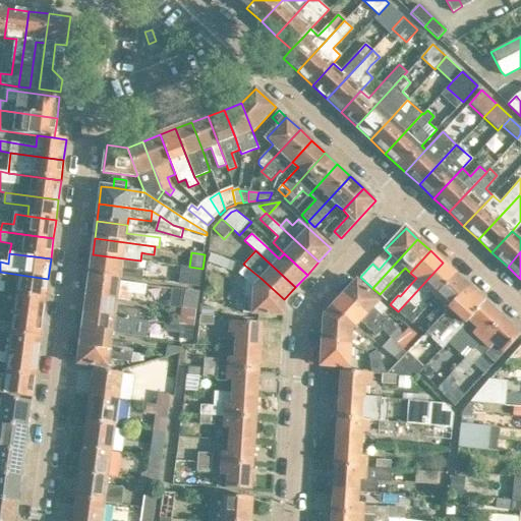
[(139,268),(140,261),(93,254),(90,273),(121,277),(142,279),(143,269),(139,268)]
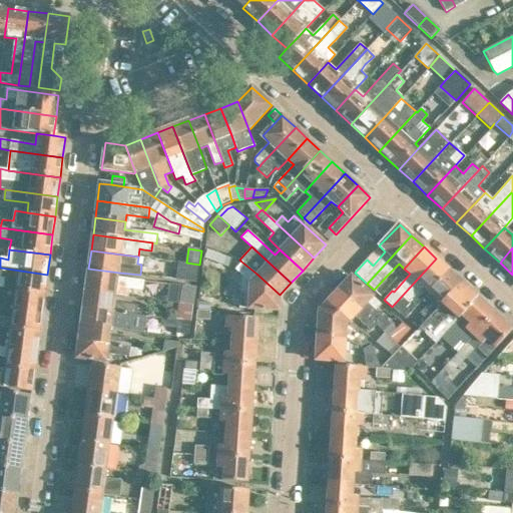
[(216,253),(213,262),(227,268),(230,260),(216,253)]
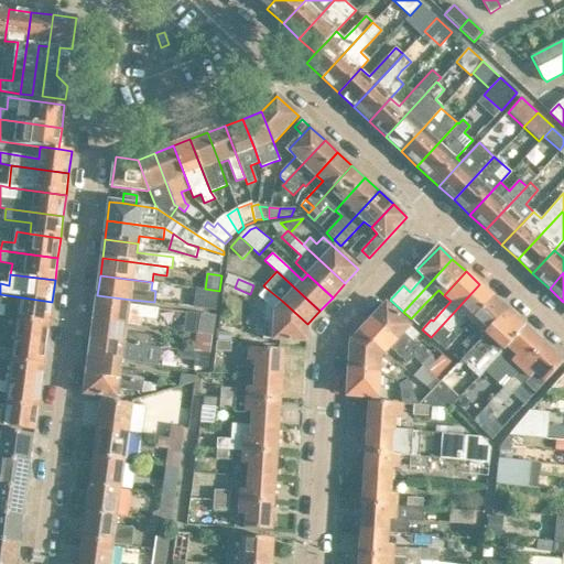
[(465,315),(470,321),(492,296),(479,284),(431,337),(442,348),(446,342),(444,340),(448,335),(447,334),(465,315)]
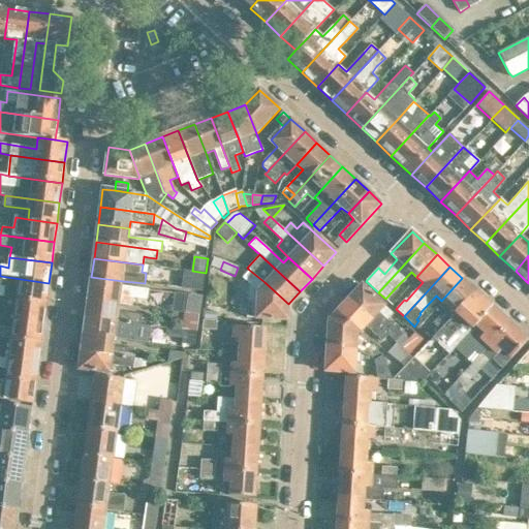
[(288,304),(265,282),(249,270),(243,276),(248,281),(247,318),(256,318),(256,319),(262,319),(287,320),(288,304)]
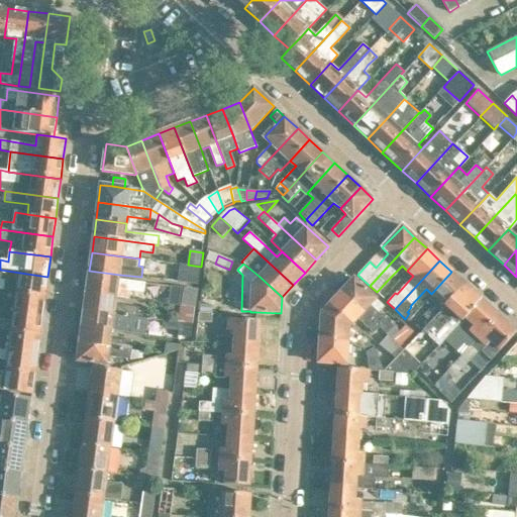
[(188,265),(185,283),(198,285),(201,267),(188,265)]
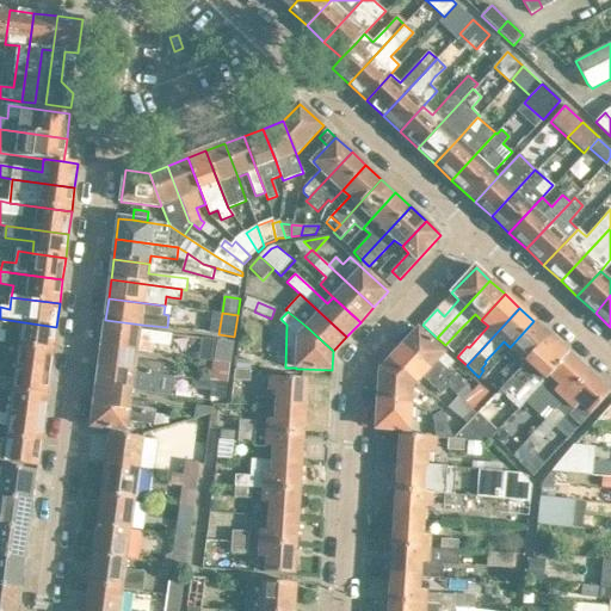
[(0,331),(6,332),(5,344),(53,350),(56,327),(0,319),(0,331)]
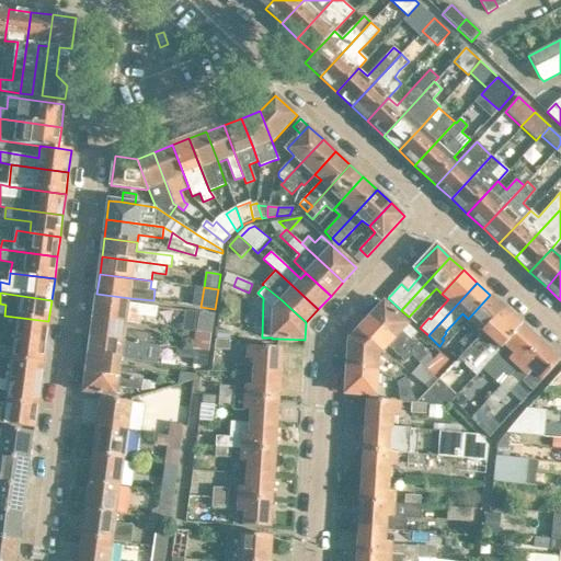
[(96,294),(93,318),(127,322),(140,324),(141,316),(156,318),(158,307),(129,304),(130,298),(96,294)]
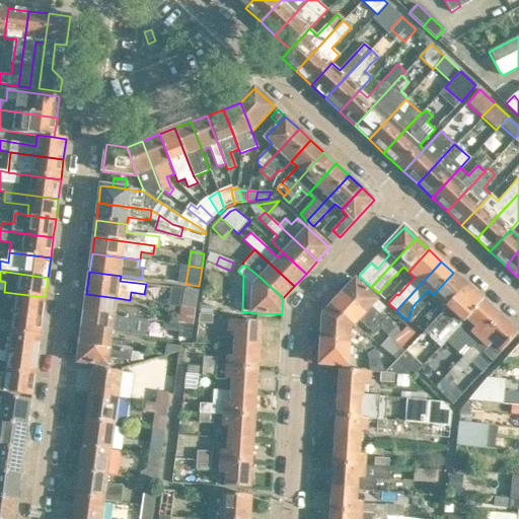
[(439,300),(424,316),(430,322),(465,284),(453,273),(433,295),(439,300)]
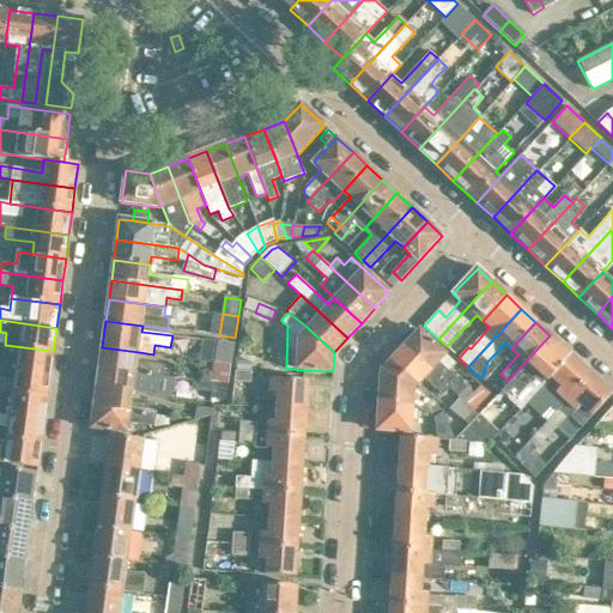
[(419,331),(406,345),(451,387),(460,395),(467,387),(459,380),(438,360),(444,353),(419,331)]
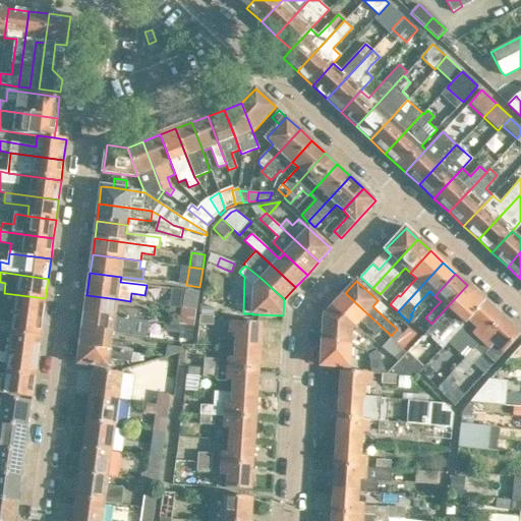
[(431,324),(423,332),(442,348),(448,341),(463,325),(484,301),(467,285),(431,324)]
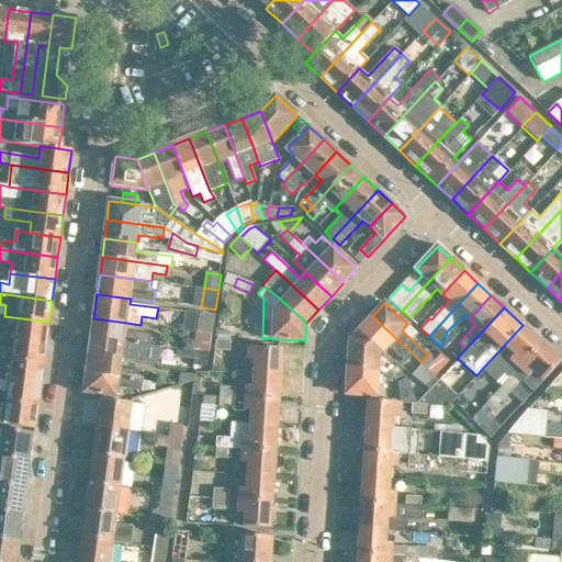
[(186,312),(183,330),(197,332),(213,334),(215,315),(186,312)]
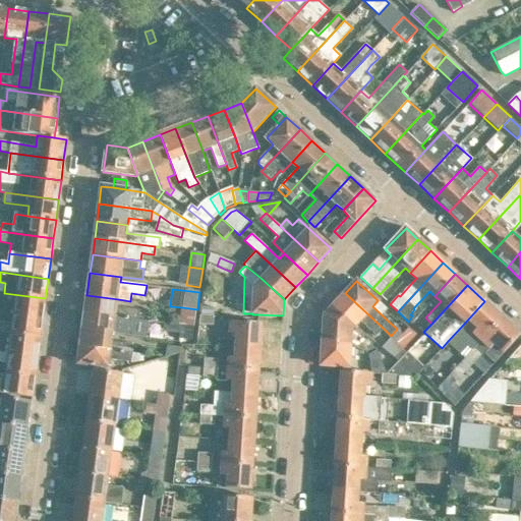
[(0,311),(43,317),(45,298),(4,293),(3,303),(0,302),(0,311)]
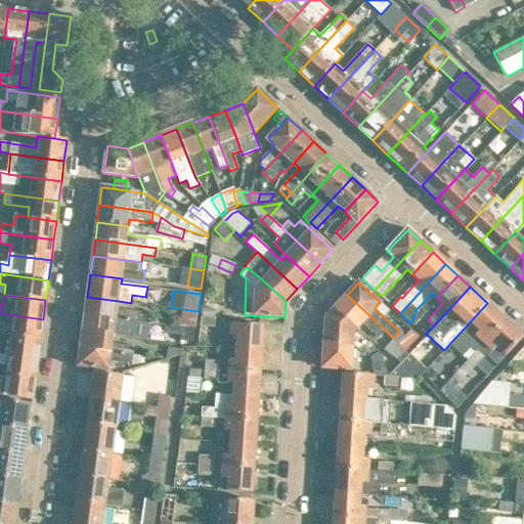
[(335,308),(356,329),(362,321),(379,338),(386,331),(347,295),(335,308)]
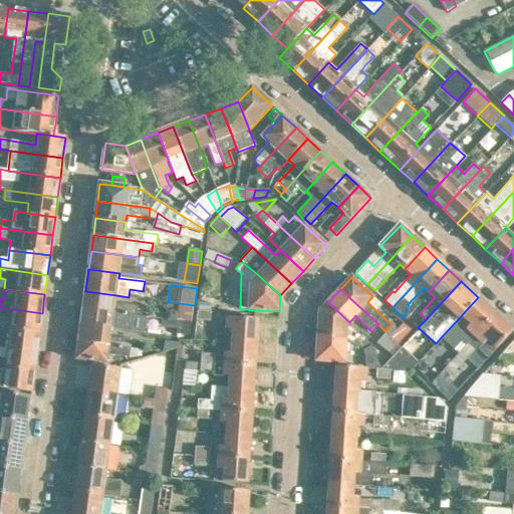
[(115,302),(116,295),(85,291),(83,308),(139,315),(140,305),(137,305),(115,302)]
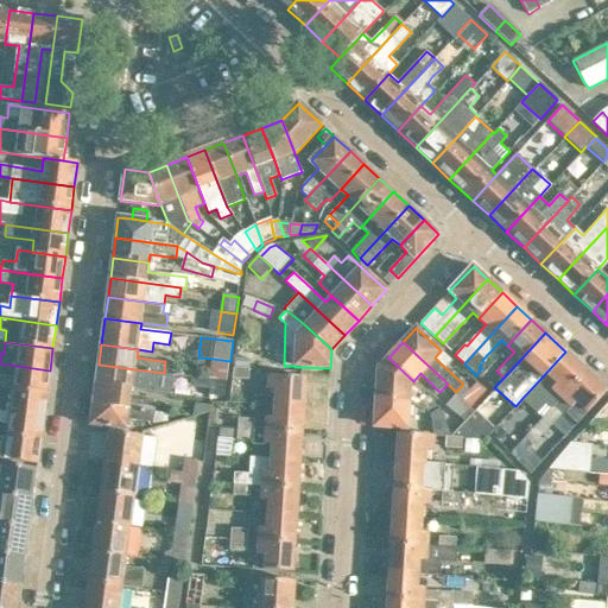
[(238,347),(235,365),(253,366),(254,349),(238,347)]
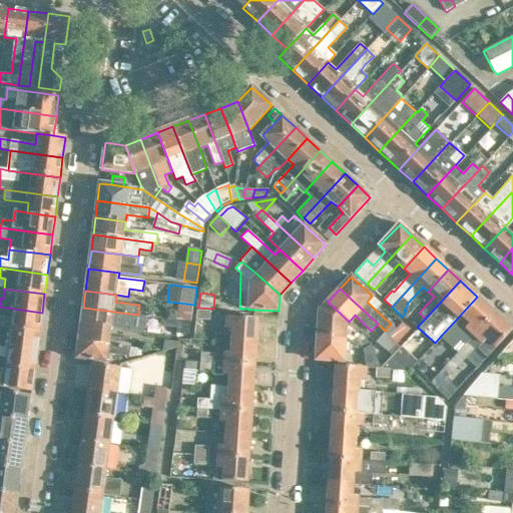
[(473,337),(495,314),(477,297),(456,320),(473,337)]
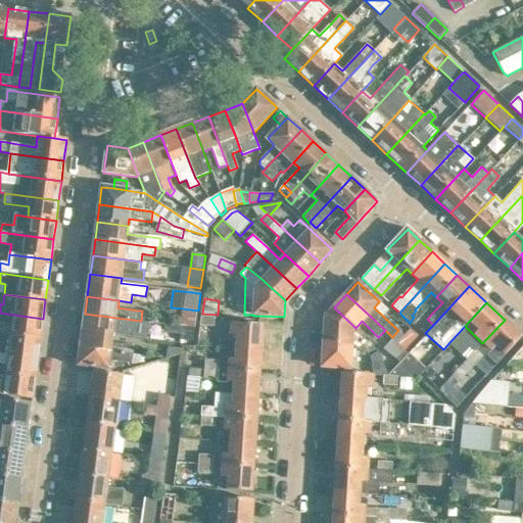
[(353,331),(355,328),(334,307),(325,318),(324,341),(338,342),(337,345),(351,346),(352,331),(353,331)]
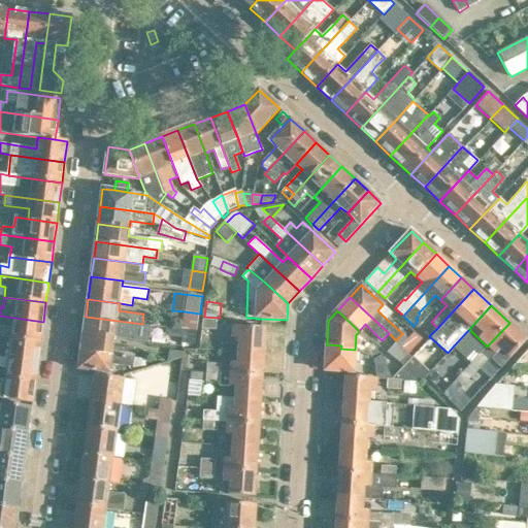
[(185,311),(182,329),(197,331),(200,314),(185,311)]
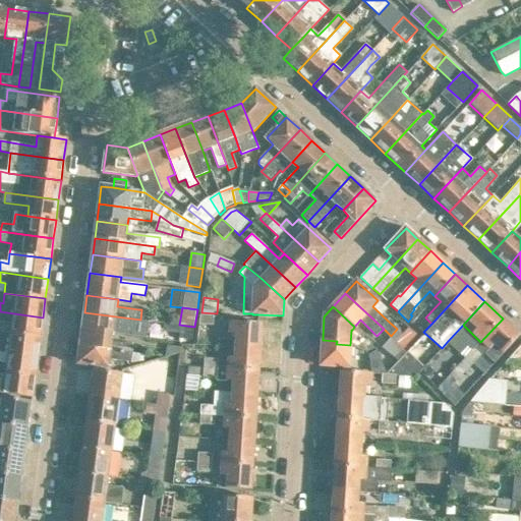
[(11,334),(40,338),(43,317),(0,311),(0,323),(13,325),(11,334)]
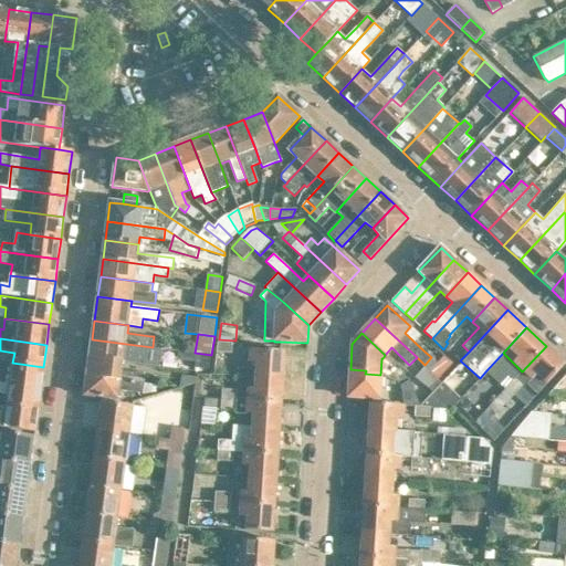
[(92,339),(90,357),(123,362),(159,367),(163,348),(153,347),(92,339)]
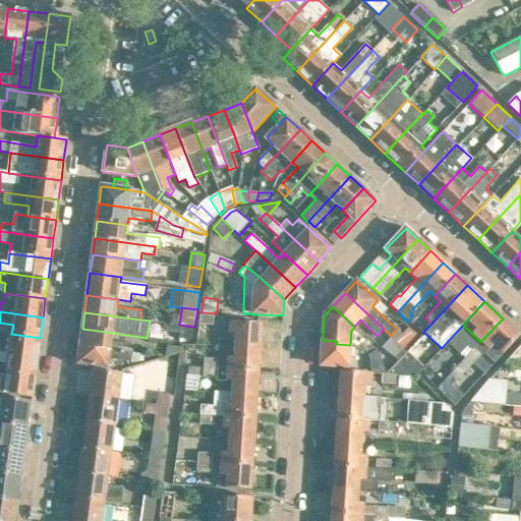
[(200,315),(198,326),(213,326),(213,316),(200,315)]
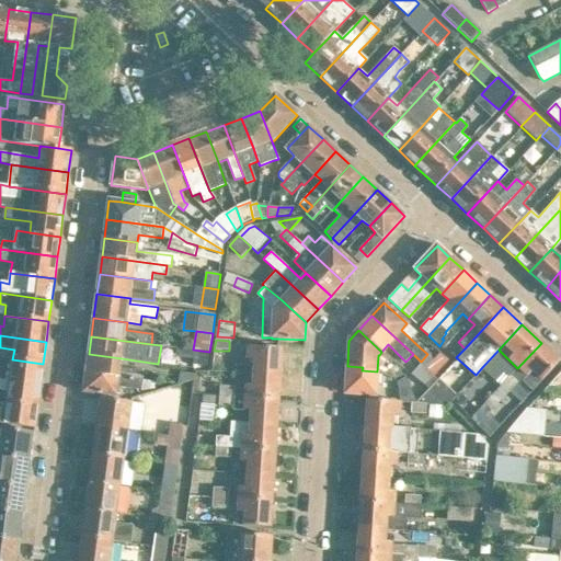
[(533,391),(560,361),(541,343),(517,368),(527,377),(523,382),(533,391)]
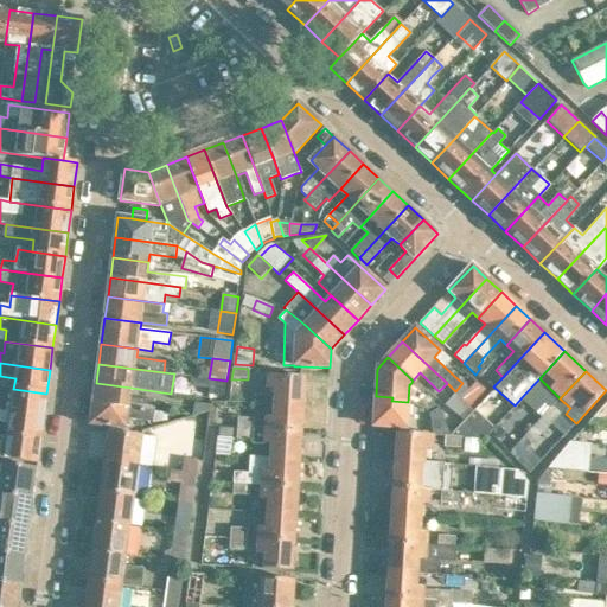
[(267,375),(266,389),(274,389),(273,403),(304,404),(306,377),(267,375)]
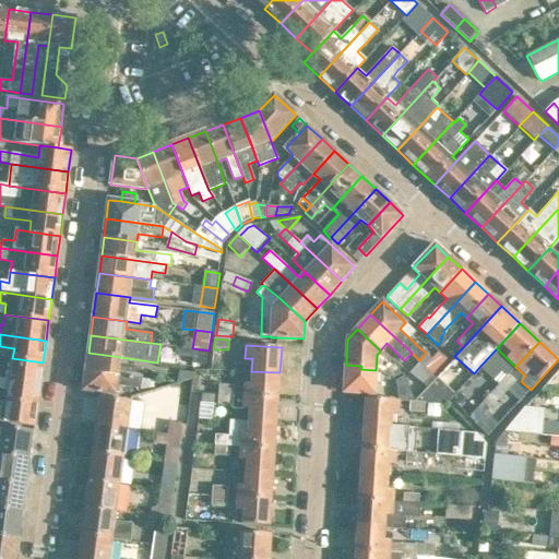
[(177,346),(176,356),(193,359),(193,364),(207,366),(209,351),(192,348),(177,346)]
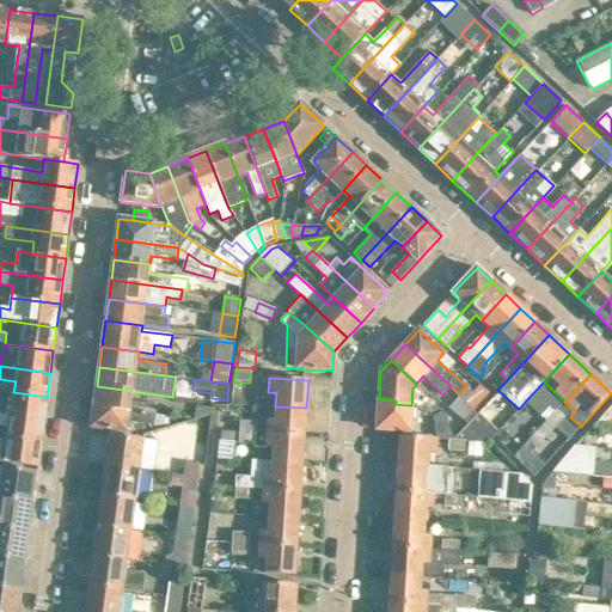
[(132,399),(133,391),(97,386),(95,407),(155,415),(157,403),(132,399)]
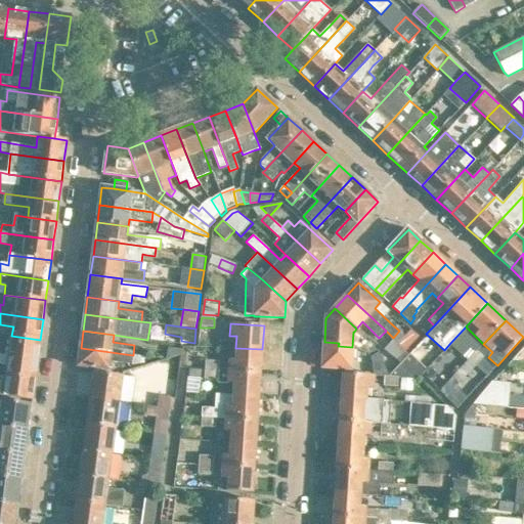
[(405,337),(399,343),(405,349),(406,350),(419,338),(411,332),(410,331),(405,337)]
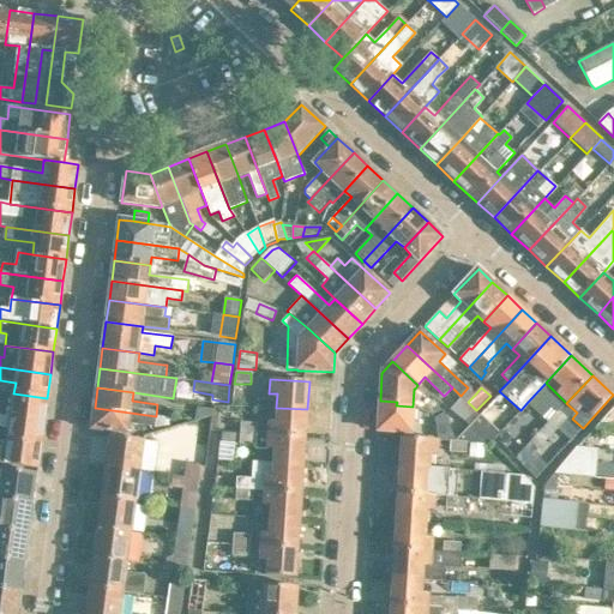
[(0,417),(37,422),(43,423),(47,398),(13,393),(0,391),(0,417)]
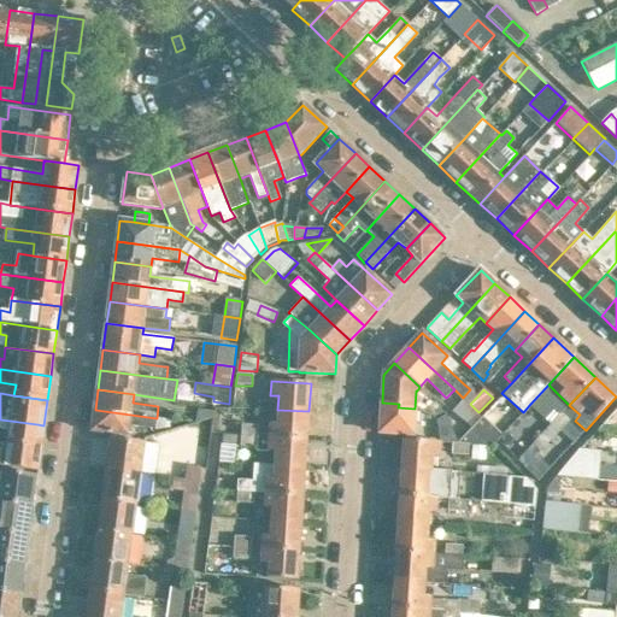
[(382,403),(380,434),(413,436),(415,409),(398,407),(399,404),(382,403)]
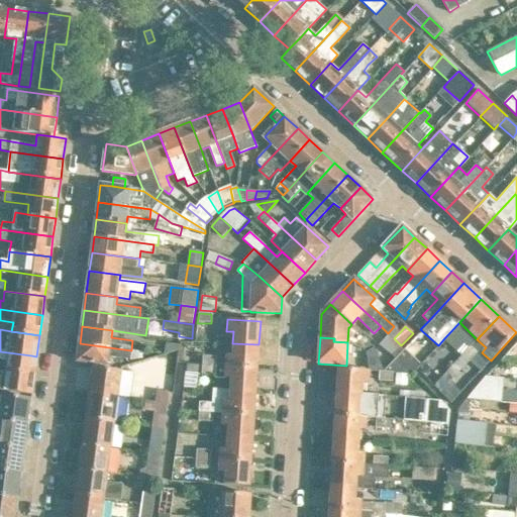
[(393,338),(383,348),(391,354),(400,344),(394,338),(393,338)]
